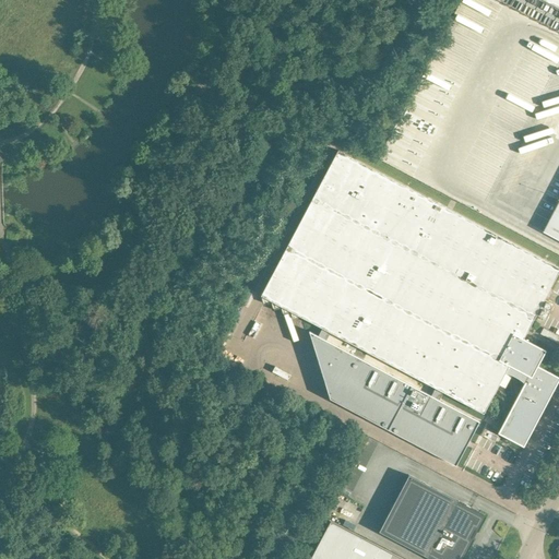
[(558,0),(540,0),(558,9),(558,0)]
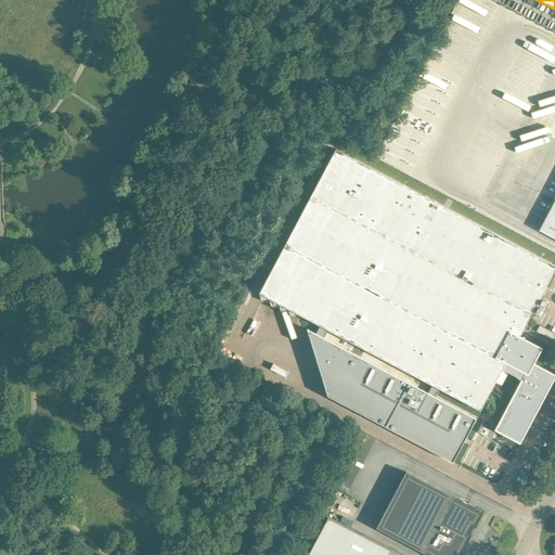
[(494,430),(519,443),(554,376),(554,374),(533,363),(542,348),(519,336),(554,268),(554,265),(335,149),(259,294),(261,300),(269,298),(271,306),(279,304),(281,311),(287,309),(291,315),(297,313),(320,325),(315,333),(307,328),(327,396),(452,462),(476,418),(437,398),(441,390),(479,411),(501,371),(504,371),(506,372),(510,373),(512,374),(514,376),(516,377),(518,379),(520,381),(494,430)]
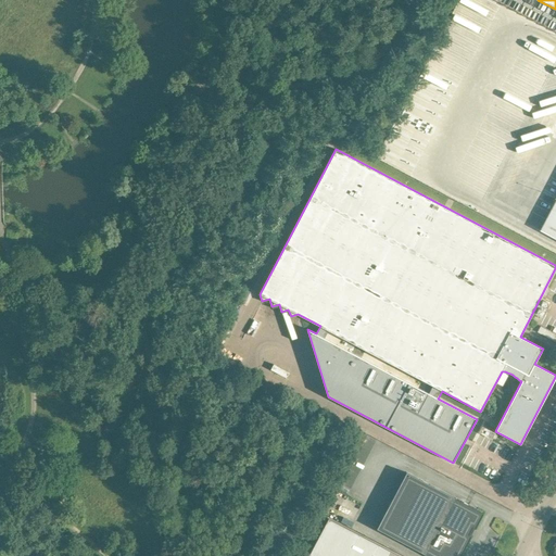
[(555,200),(540,230),(555,239),(555,200)]
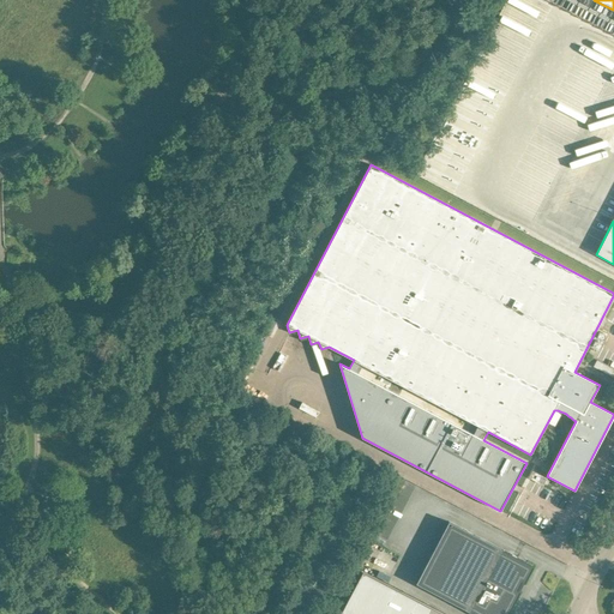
[(533,471),(529,479),(543,486),(547,479),(533,471)]
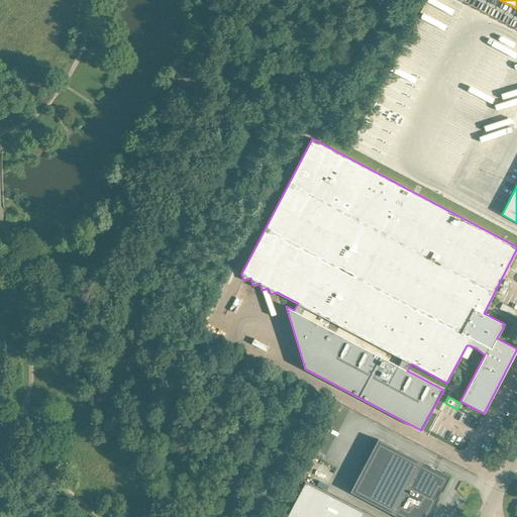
[(449,477),(436,470),(378,439),(350,492),(398,516),(428,516),(438,498),(436,497),(439,491),(441,492),(449,477)]
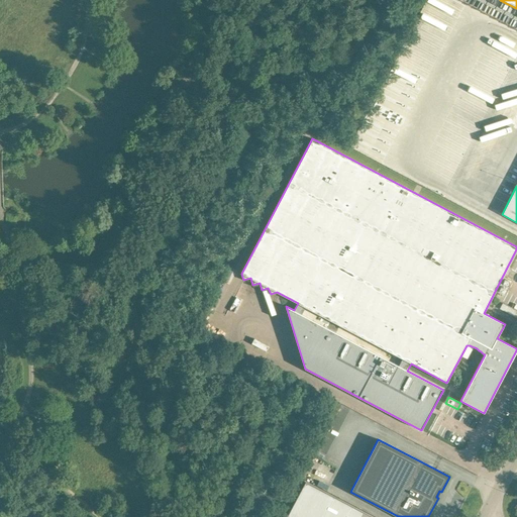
[(287,516),(372,516),(305,482),(287,516)]
